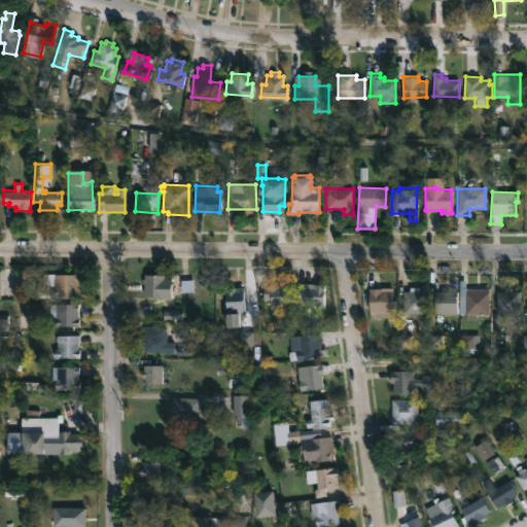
[(80,273),(80,297),(48,297),(48,295),(36,295),(36,286),(53,285),(53,272),(56,272),(56,274),(80,273)]
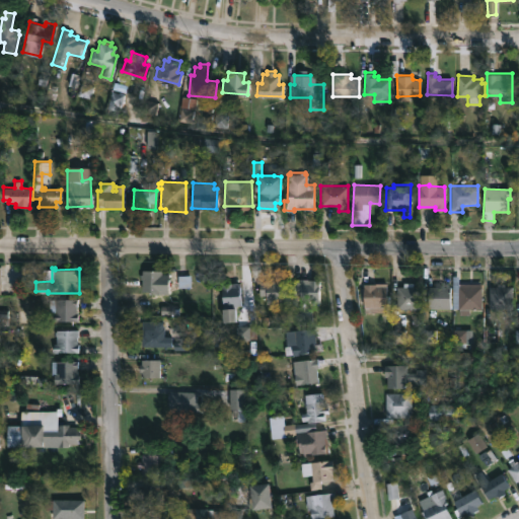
[(162,270),(162,274),(169,274),(169,294),(158,294),(158,292),(156,292),(156,294),(149,294),(149,291),(142,291),(142,279),(139,279),(139,274),(142,274),(142,270),(162,270)]
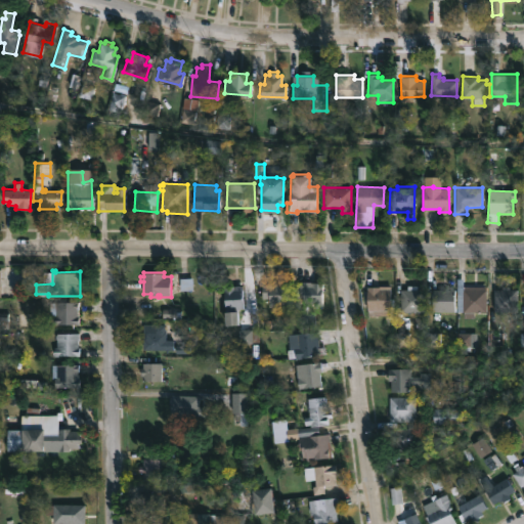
[(464,277),(464,287),(487,287),(487,311),(474,311),(473,317),(464,317),(464,310),(456,309),(456,277),(464,277)]
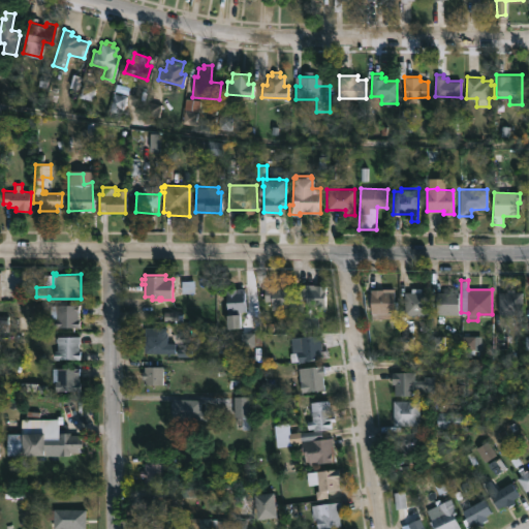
[(327,285),(327,309),(318,309),(318,305),(299,305),(300,287),(306,287),(306,284),(327,285)]
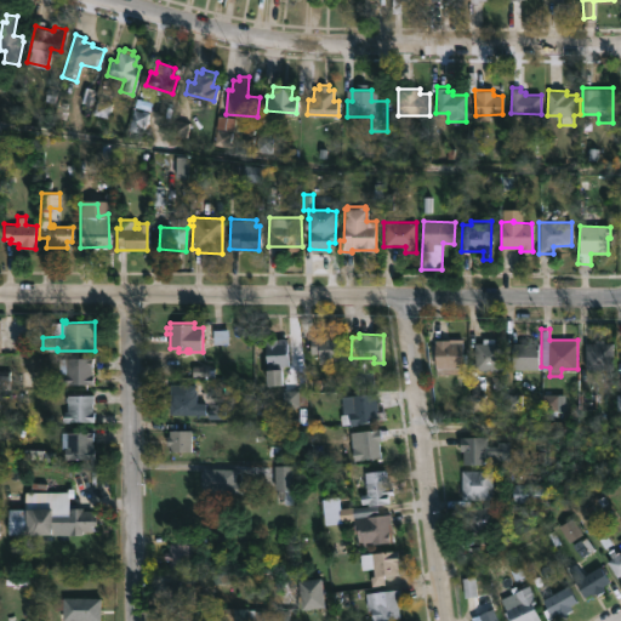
[(342,335),(342,341),(343,341),(343,364),(319,363),(319,365),(311,365),(311,339),(328,340),(328,337),(332,337),(332,335),(342,335)]
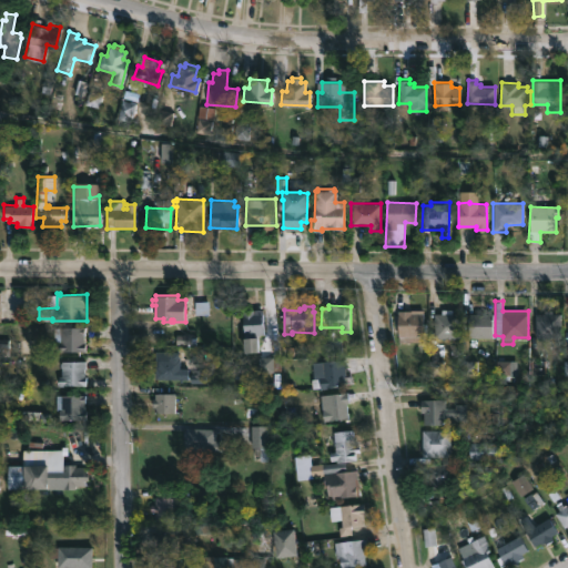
[(460,314),(459,338),(434,337),(434,314),(442,314),(442,308),(453,310),(453,313),(460,314)]
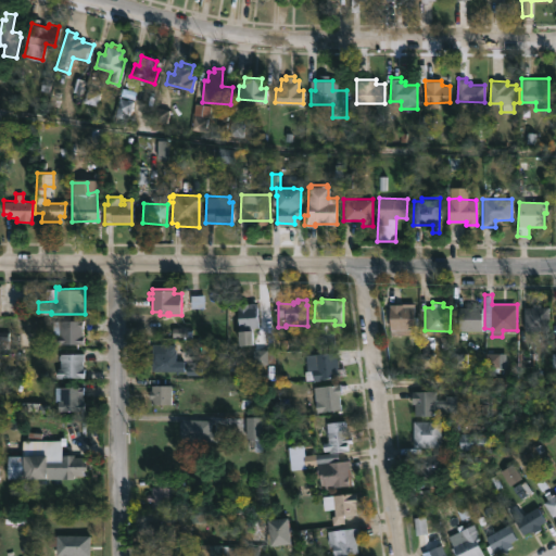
[(250,303),(251,310),(256,308),(257,328),(251,328),(251,340),(240,341),(237,304),(250,303)]
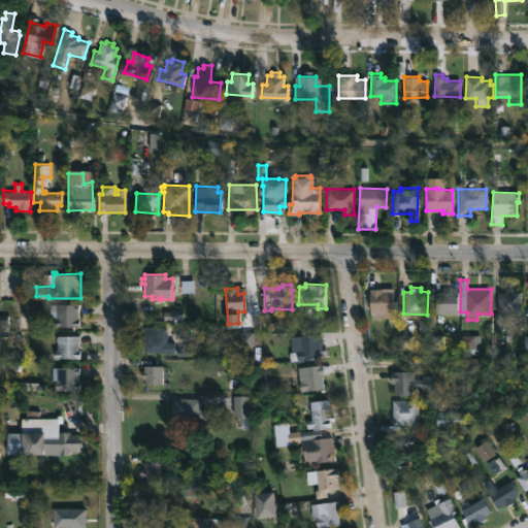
[(515,288),(515,291),(523,291),(523,311),(492,314),(492,297),(499,297),(499,291),(506,291),(506,288),(515,288)]
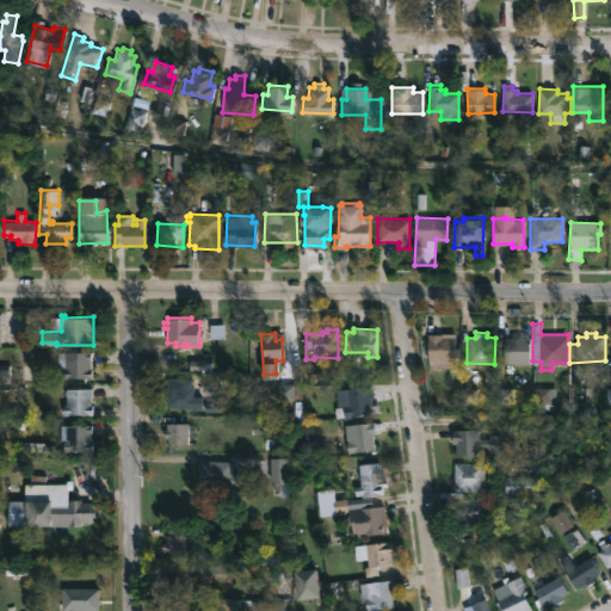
[(443,334),(443,338),(455,338),(455,347),(460,347),(461,360),(455,360),(455,368),(429,369),(427,334),(443,334)]
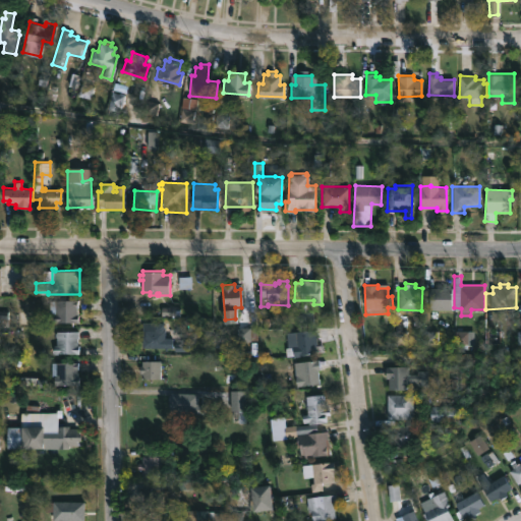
[(444,285),(444,286),(451,286),(451,309),(427,308),(428,286),(433,287),(433,285),(444,285)]
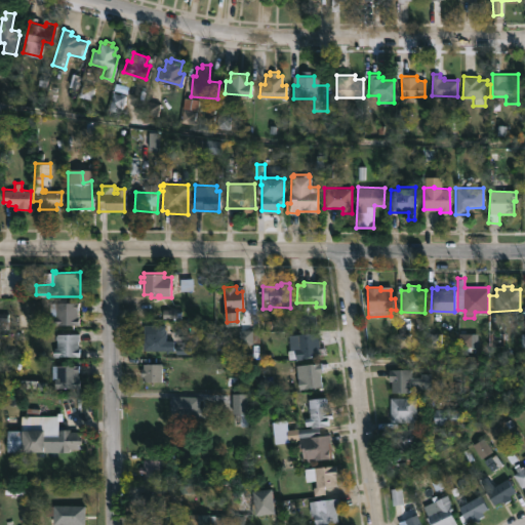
[(80,316),(81,325),(55,325),(55,317),(51,317),(51,303),(80,303),(80,316)]
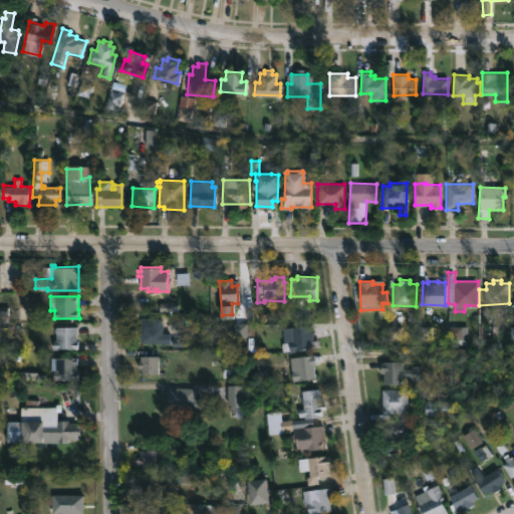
[(161,321),(161,324),(168,325),(168,333),(170,333),(170,341),(163,341),(163,343),(153,343),(153,335),(140,335),(140,318),(161,318),(161,321)]
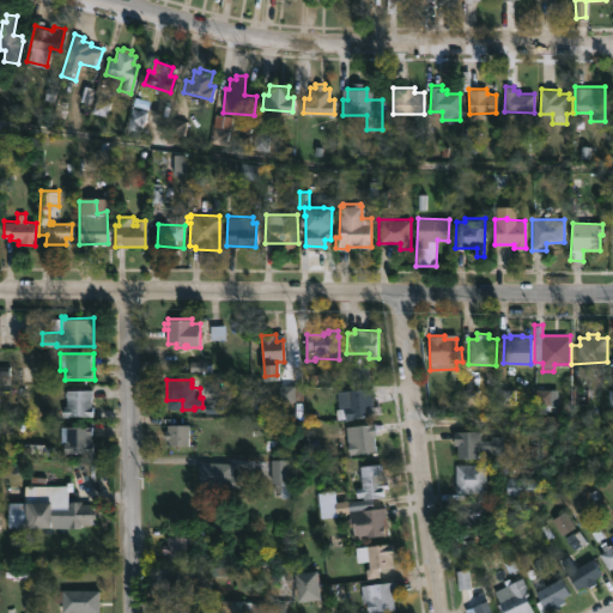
[(372,417),(337,420),(335,410),(338,410),(337,390),(371,388),(374,408),(371,410),(372,417)]
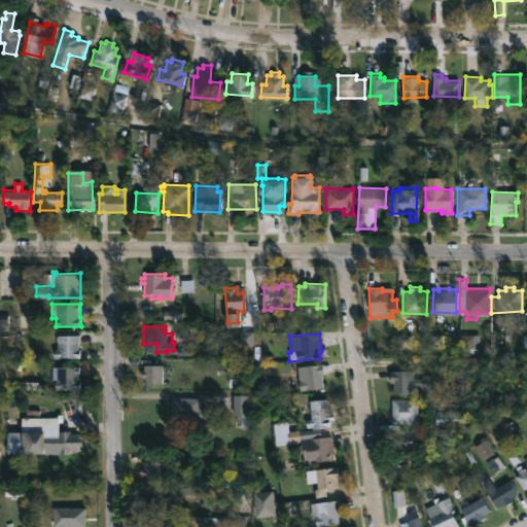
[(80,341),(80,352),(82,352),(81,358),(58,357),(58,351),(60,351),(60,341),(57,341),(58,336),(80,336),(80,341)]
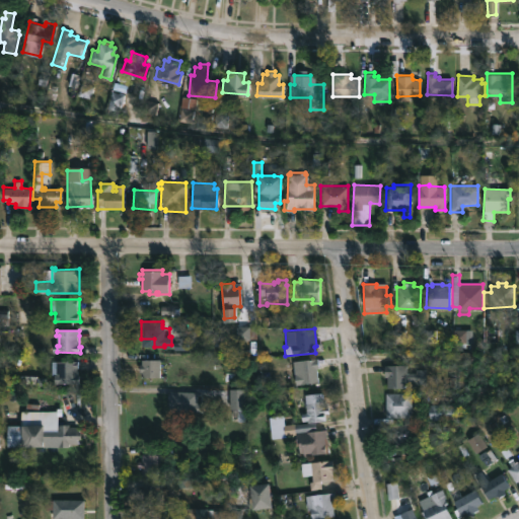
[(318,381),(295,384),(292,361),(317,357),(319,368),(317,368),(318,381)]
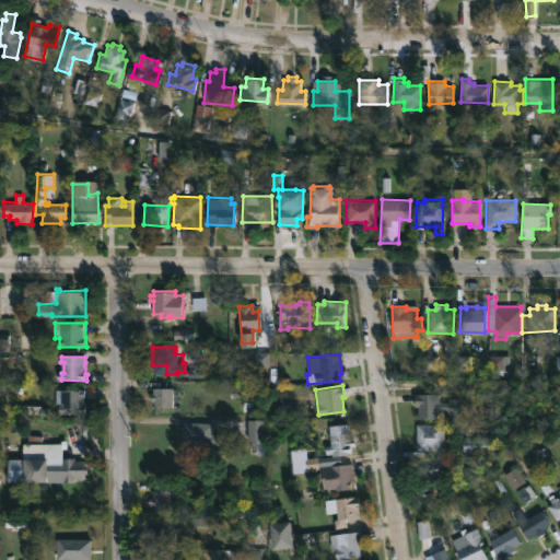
[(173,388),(172,408),(151,408),(151,401),(150,401),(151,387),(173,388)]
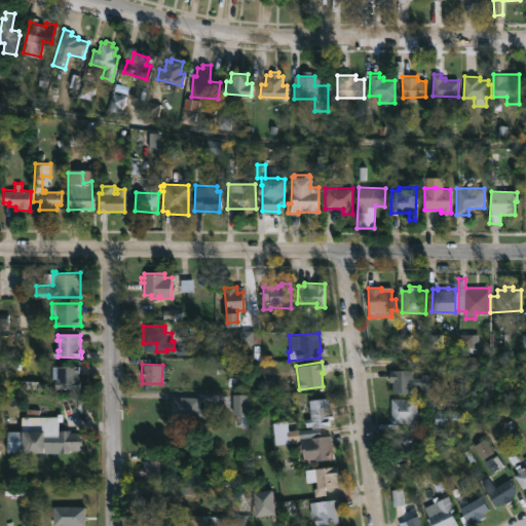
[(76,368),(76,370),(80,370),(82,389),(52,388),(53,366),(76,366),(76,368)]
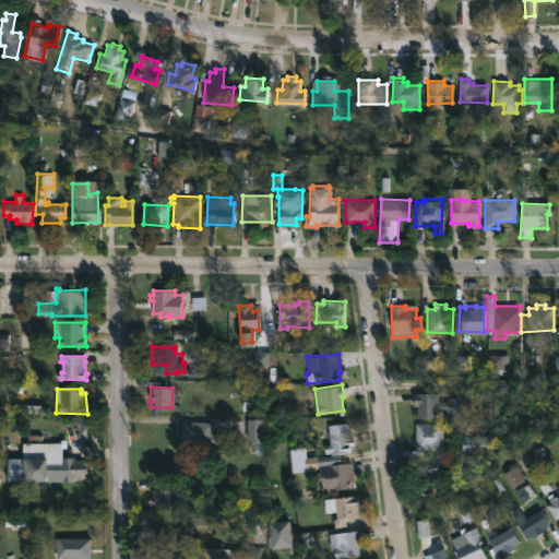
[(438,401),(447,401),(447,397),(459,397),(458,415),(448,415),(448,411),(440,411),(438,409),(438,418),(416,417),(416,406),(414,406),(414,393),(438,393),(438,401)]
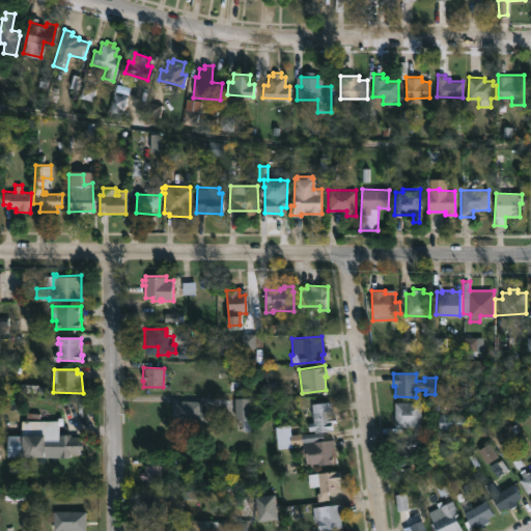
[(251,398),(250,430),(242,430),(242,424),(236,424),(236,418),(233,417),(234,397),(251,398)]
